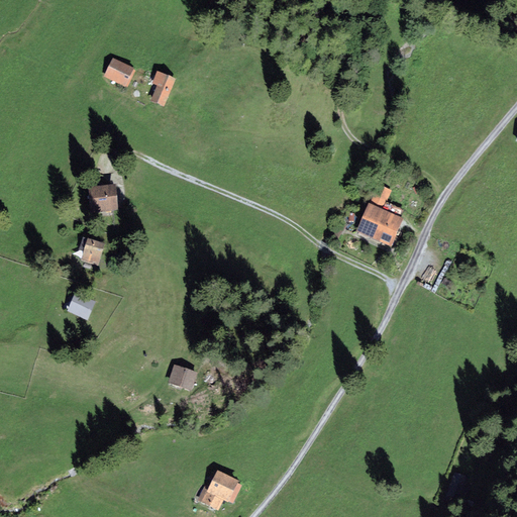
[(135,70),(112,59),(103,77),(127,88),(135,70)]
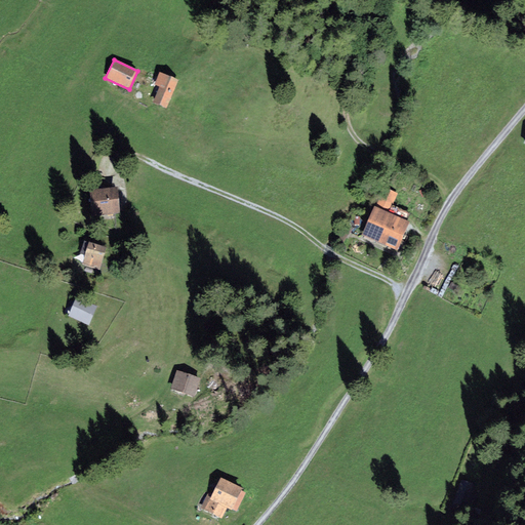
[(178,80),(159,73),(154,85),(159,87),(153,102),(167,108),(178,80)]
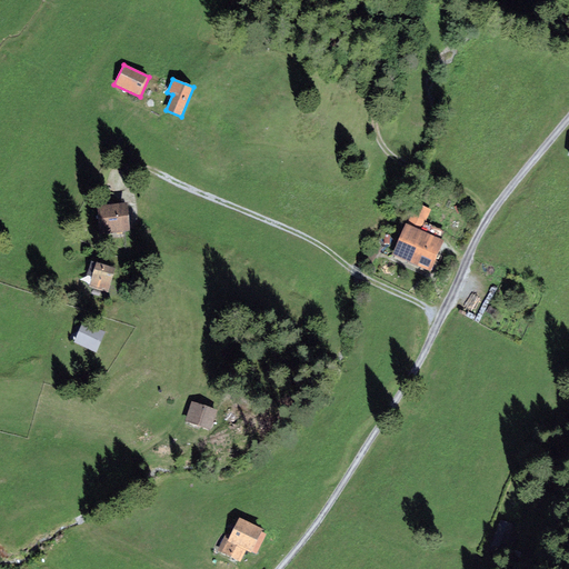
[(128,203),(97,206),(99,235),(130,232),(128,203)]
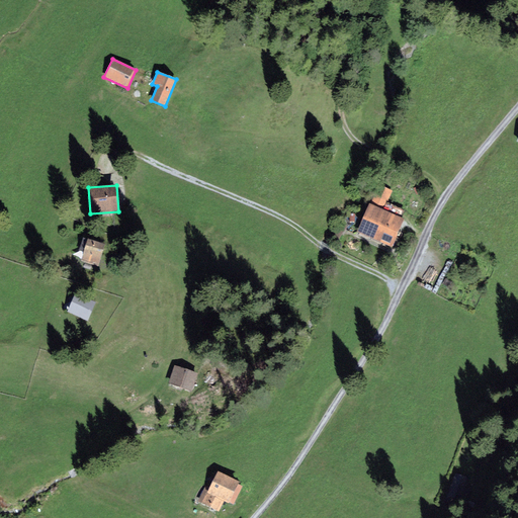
[(393,191),(377,185),(357,232),(392,247),(404,220),(383,210),(393,191)]
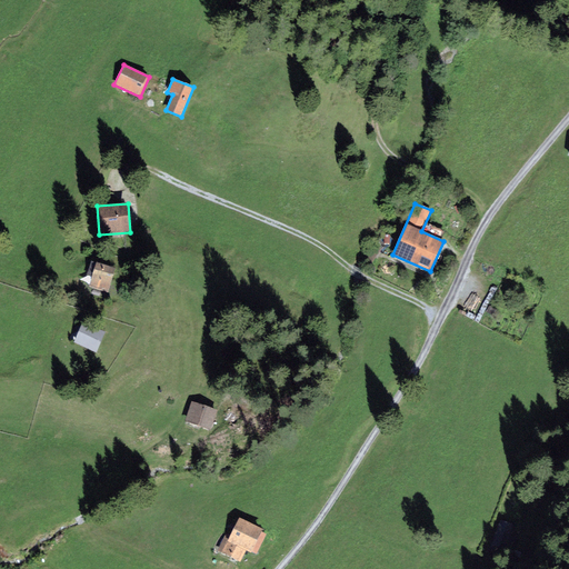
[(116,268),(96,262),(89,287),(108,292),(116,268)]
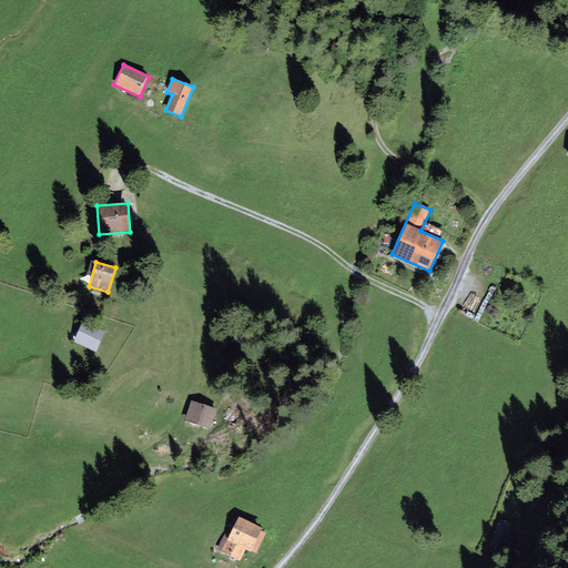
[(105,332),(82,322),(73,342),(97,352),(105,332)]
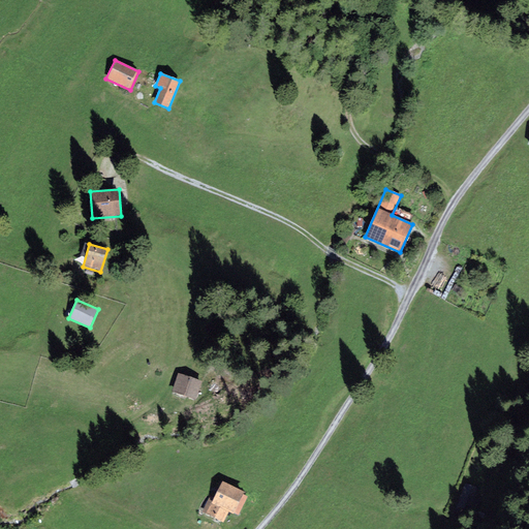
[(204,382),(178,374),(172,392),(197,400),(204,382)]
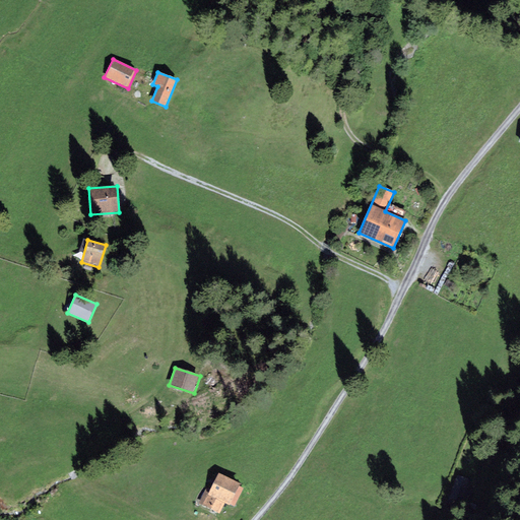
[(240,483),(219,472),(207,495),(204,493),(199,503),(219,514),(225,503),(234,508),(244,489),(239,485),(240,483)]
